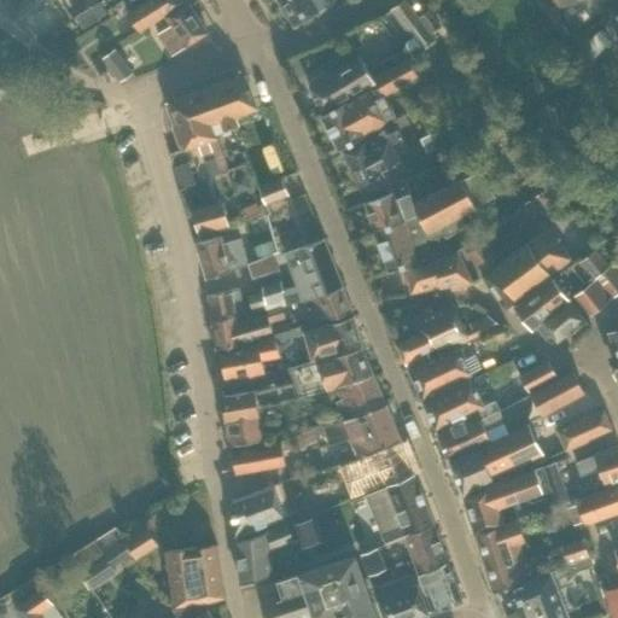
[(52,16),(63,7),(57,0),(47,7),(52,16)]
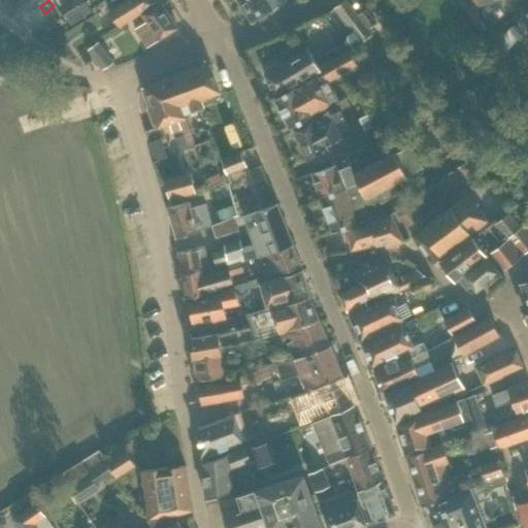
[(127,0),(109,11),(119,27),(160,0),(159,0),(127,0)]
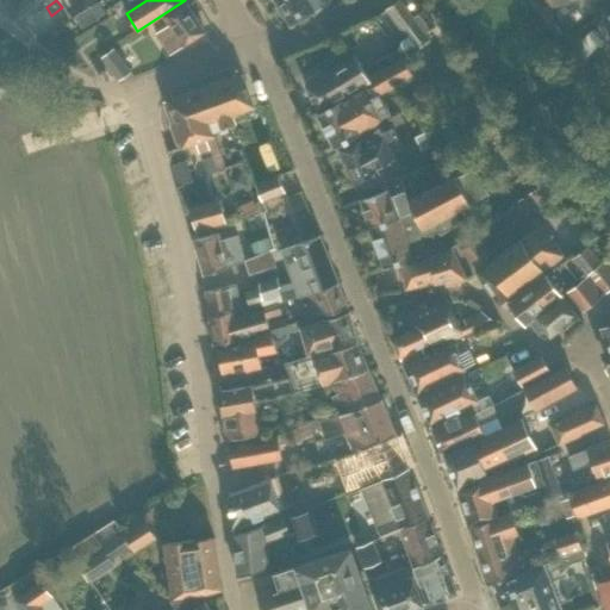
[(274,0),(291,25),(315,12),(328,2),(325,0),(274,0)]
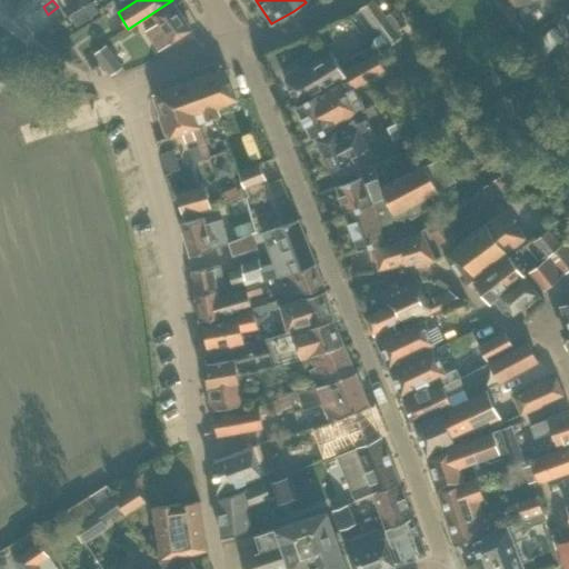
[(373,0),(370,0),(360,8),(378,31),(379,30),(390,45),(401,37),(373,0)]
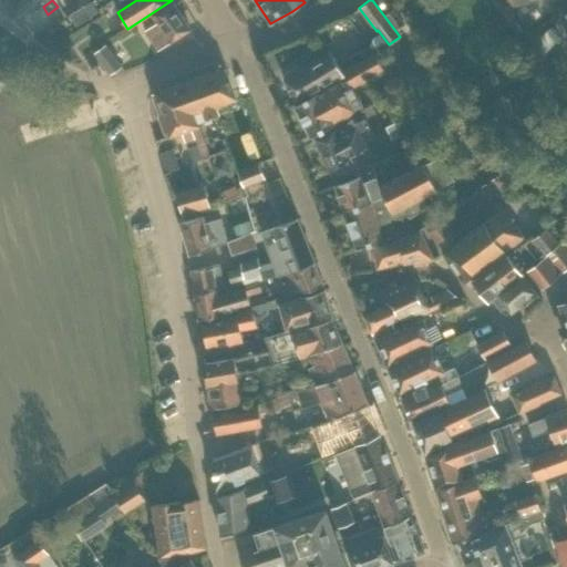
[(498,0),(497,3),(503,11),(507,10),(521,29),(539,14),(536,10),(548,0),(498,0)]
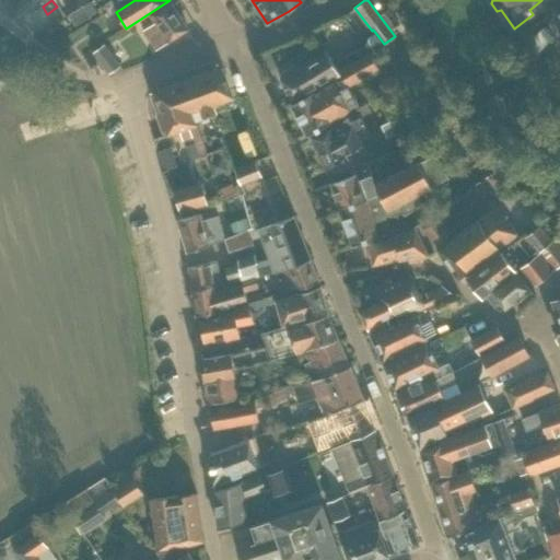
[(143,30),(155,50),(188,28),(170,1),(149,13),(155,22),(143,30)]
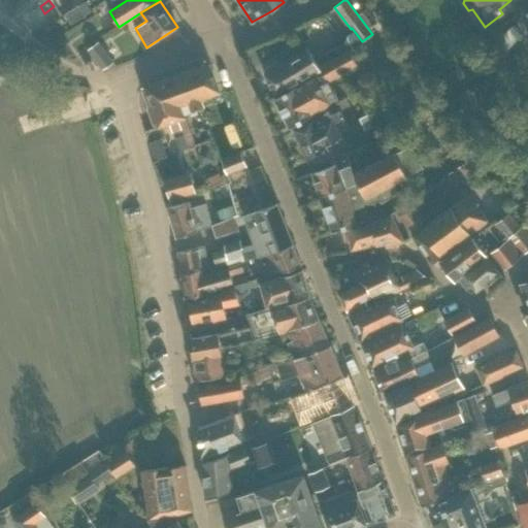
[(366,8),(359,14),(368,27),(375,22),(366,8)]
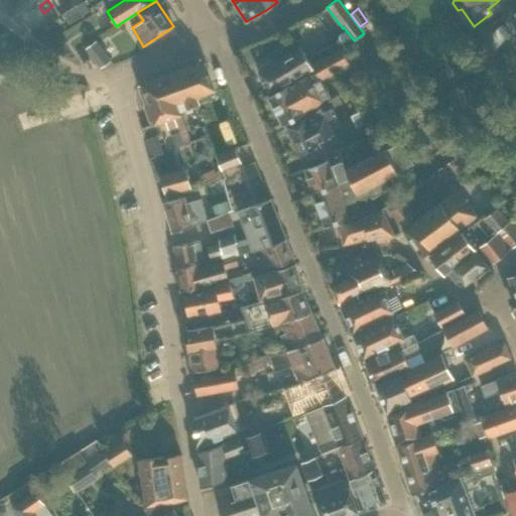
[(494,47),(509,31),(501,23),(486,40),(480,48),(490,57),(497,50),(494,47)]
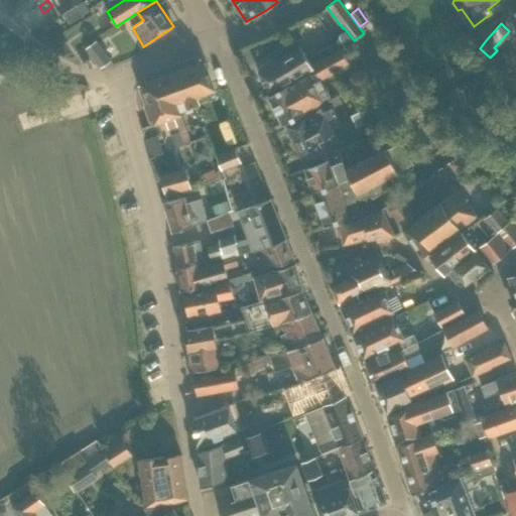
[(86,48),(100,68),(111,59),(96,40),(86,48)]
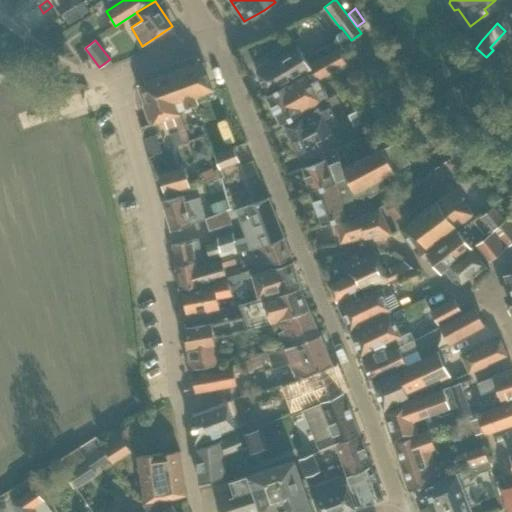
[(312,71),(308,64),(298,45),(287,52),(269,63),(267,60),(256,66),(258,69),(256,71),(268,94),(272,92),(312,71)]
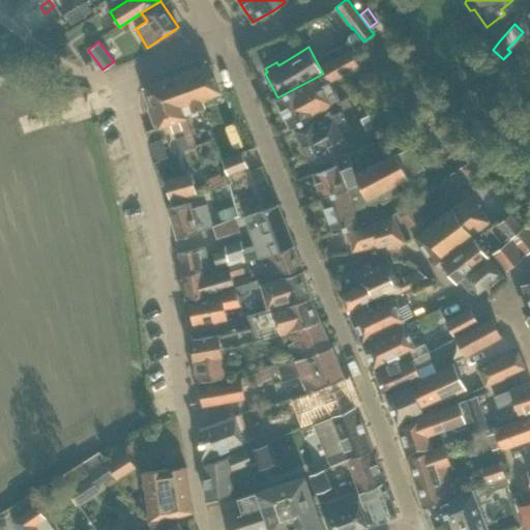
[(323,74),(282,95),(275,98),(291,128),(297,124),(328,109),(330,102),(339,98),(330,83),(359,65),(349,49),(319,66),(323,74)]
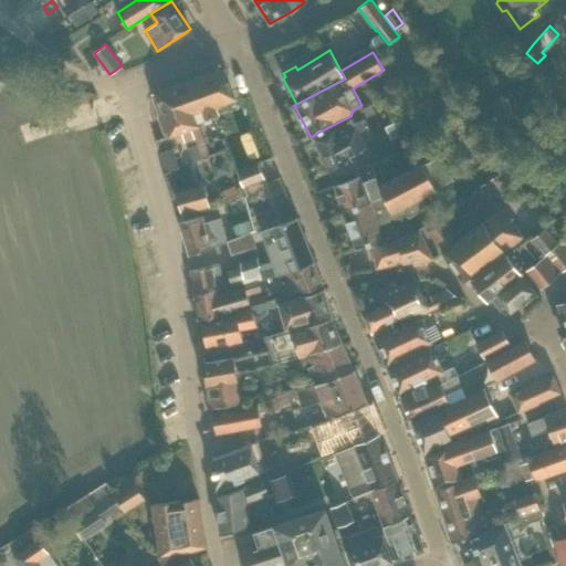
[(223,69),(192,79),(200,98),(184,104),(191,129),(196,127),(199,126),(198,123),(219,115),(216,107),(236,100),(223,69)]
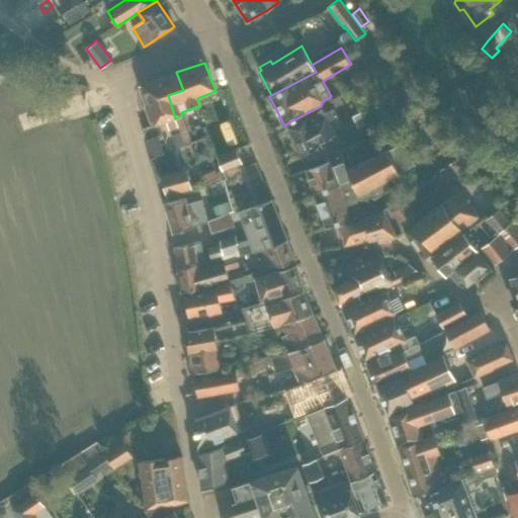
[(168,95),(183,90),(176,72),(144,83),(145,84),(140,86),(146,105),(145,106),(151,122),(160,119),(161,122),(166,121),(169,131),(179,127),(183,138),(190,135),(182,115),(179,116),(175,118),(168,95)]
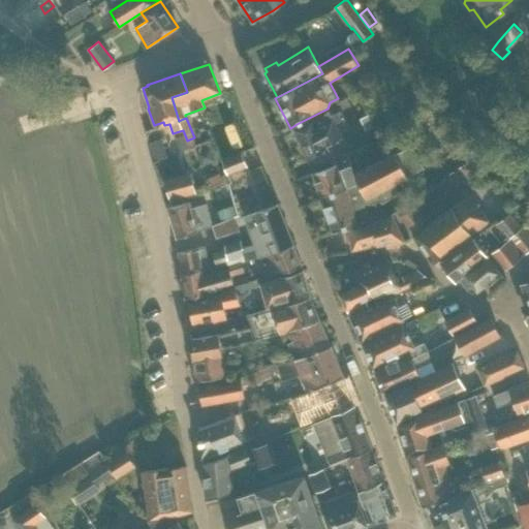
[(293,129),(314,173),(324,167),(335,163),(327,146),(342,137),(336,124),(345,120),(341,111),(331,115),(329,111),(293,129)]
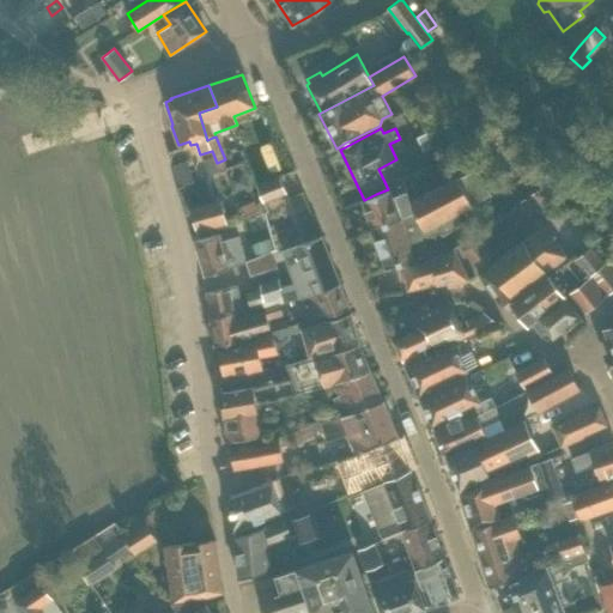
[(188,164),(173,168),(177,188),(193,183),(188,164)]
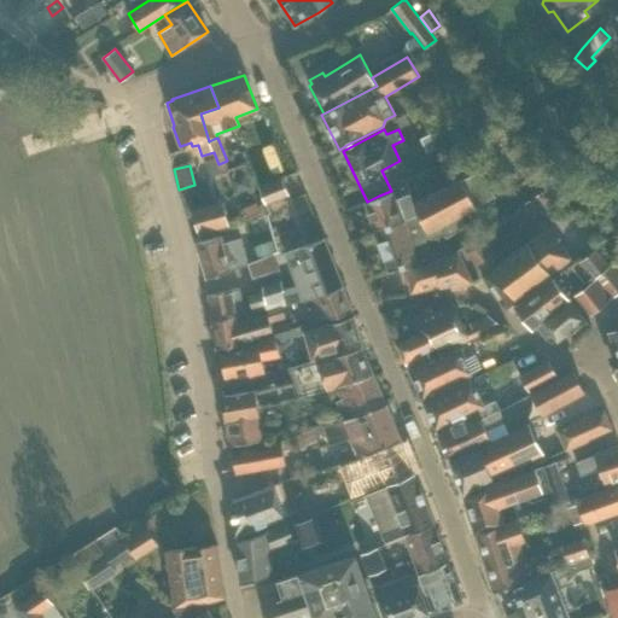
[(417,215),(375,232),(389,270),(407,264),(436,256),(433,251),(431,252),(425,239),(437,237),(443,233),(445,237),(466,226),(460,214),(495,196),(482,169),(414,204),(420,214),(417,215)]
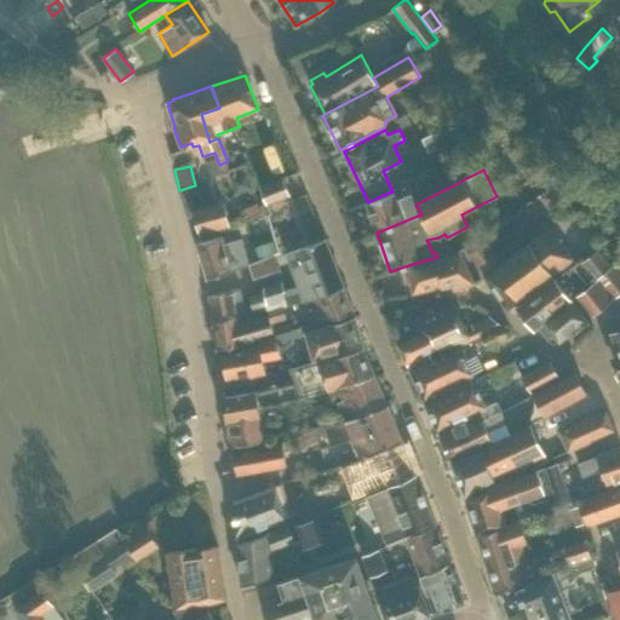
[(267,204),(290,195),(283,178),(260,188),(267,204)]
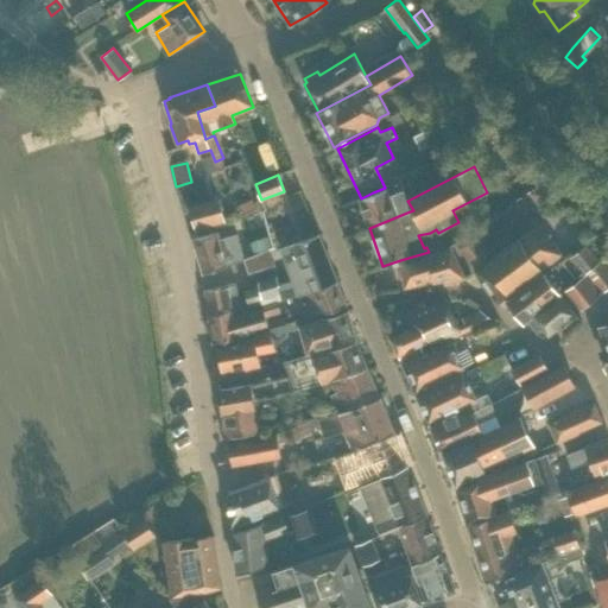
[(373,192),(361,198),(359,200),(369,228),(410,211),(403,190),(390,196),(386,188),(385,188),(373,192)]
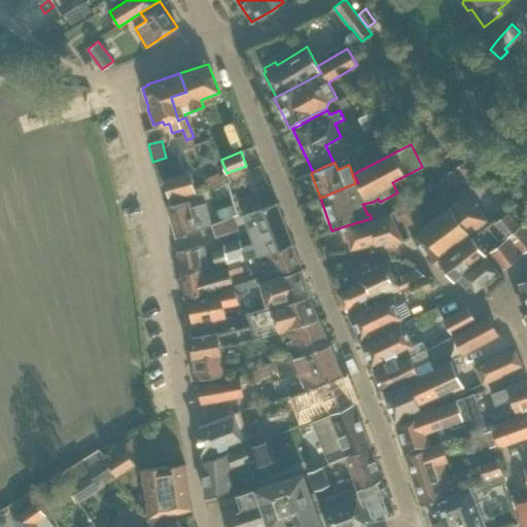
[(191,172),(164,179),(169,199),(197,190),(191,172)]
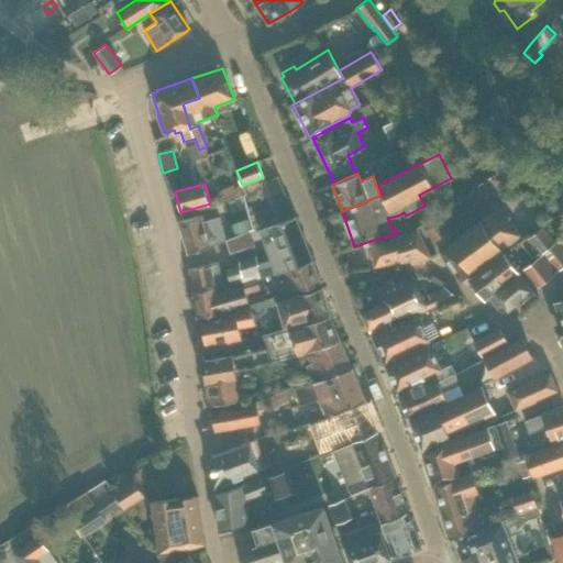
[(220,191),(224,200),(238,195),(233,186),(220,191)]
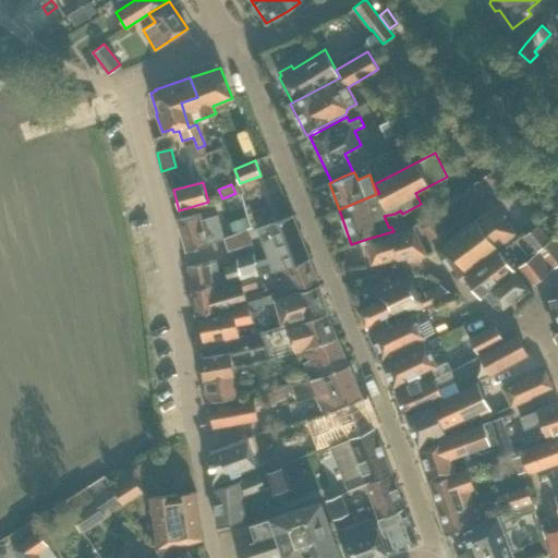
[(481,259),(516,233),(495,205),(435,249),(447,264),(458,278),(481,261),(481,259)]
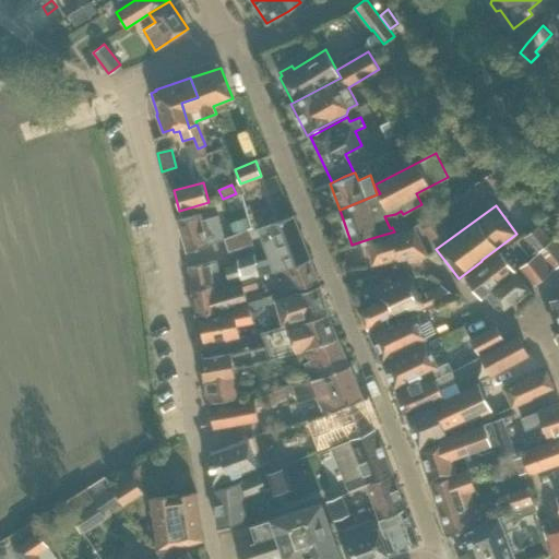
[(207,244),(224,239),(225,238),(224,237),(233,234),(228,221),(221,223),(217,214),(201,219),(200,213),(177,219),(187,251),(209,245),(207,244)]
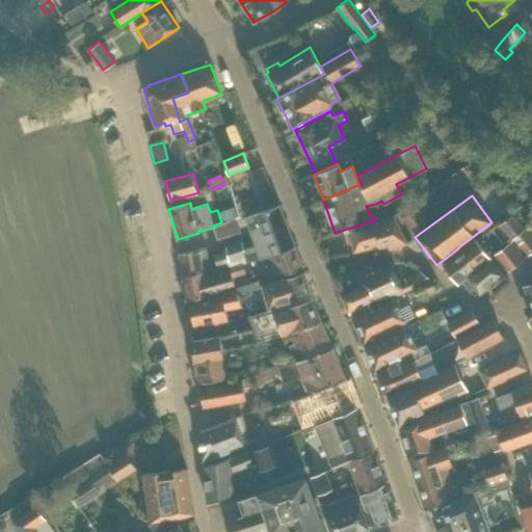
[(403,216),(416,233),(432,221),(420,204),(403,216)]
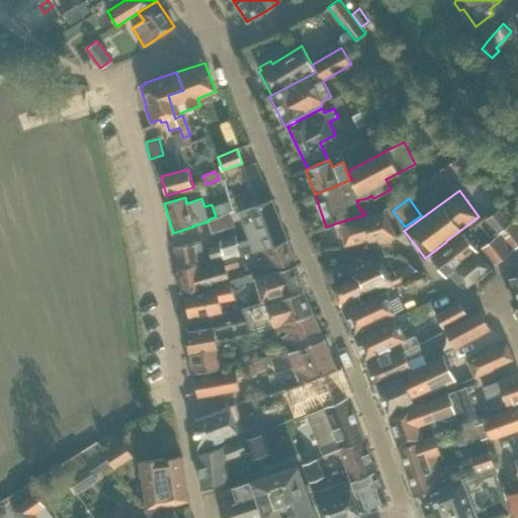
[(255,251),(256,251),(287,241),(271,199),(240,212),(255,251)]
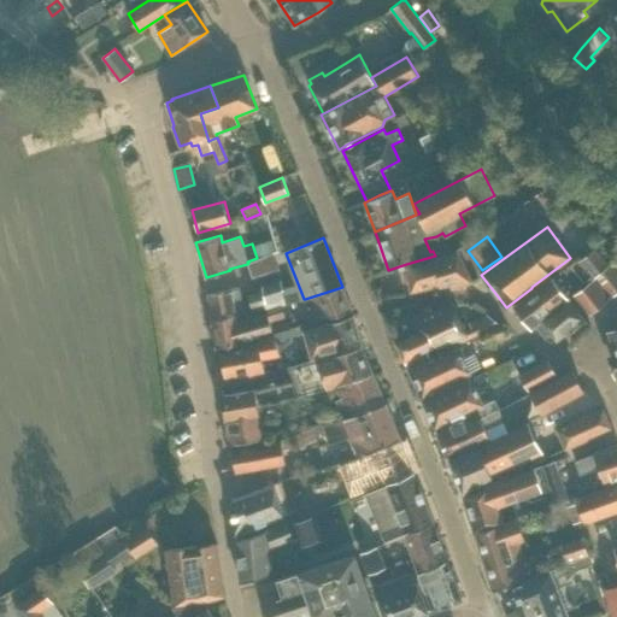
[(258,254),(272,251),(270,241),(256,246),(258,254)]
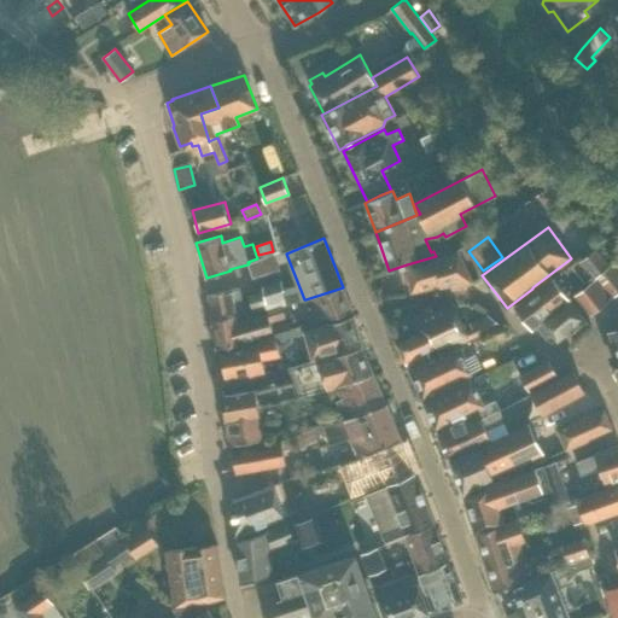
[(583,258),(612,297),(617,291),(617,274),(610,264),(596,248),(583,258)]
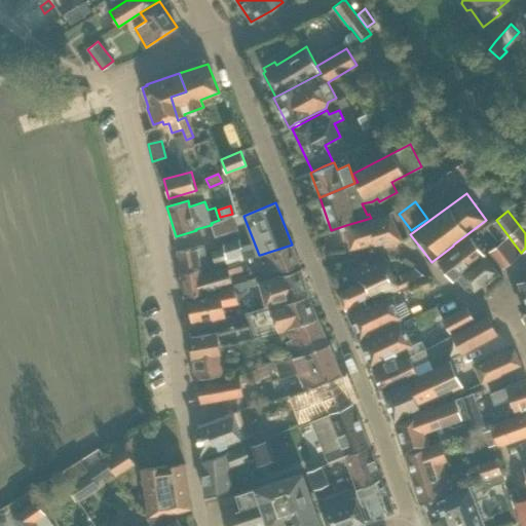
[(389,214),(346,227),(350,249),(383,242),(384,246),(402,240),(389,214)]
